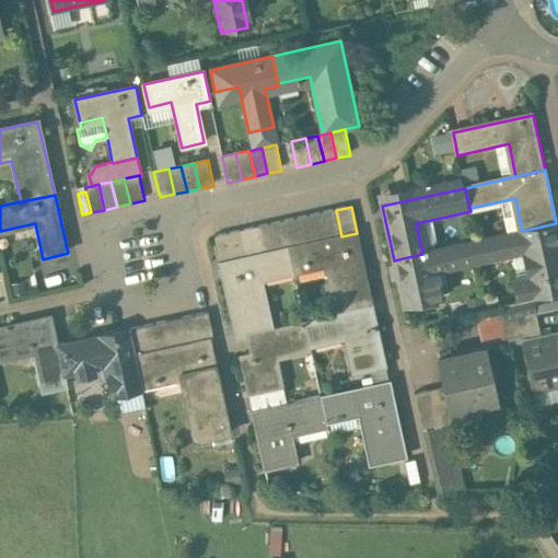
[(336,210),(323,212),(328,239),(341,236),(336,210)]
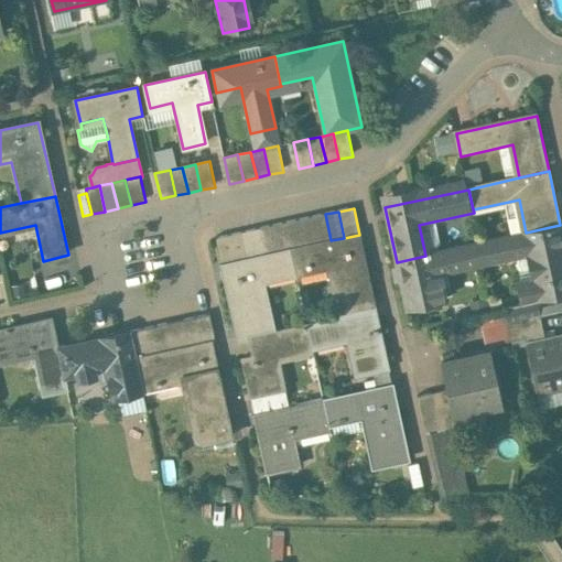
[(325,214),(312,217),(317,244),(331,240),(325,214)]
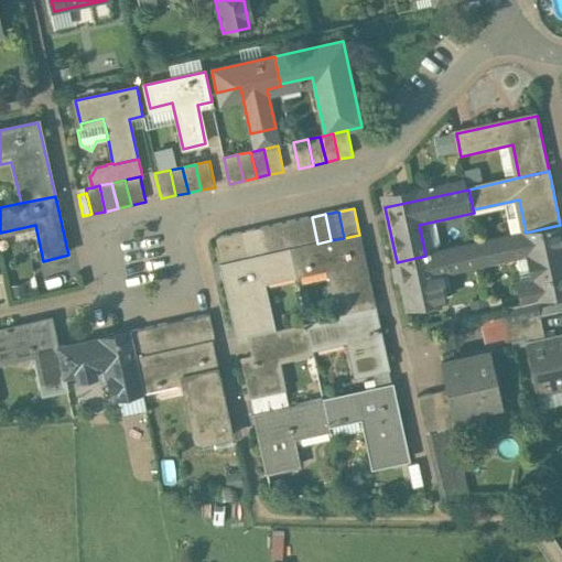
[(312,217),(299,220),(304,247),(317,244),(312,217)]
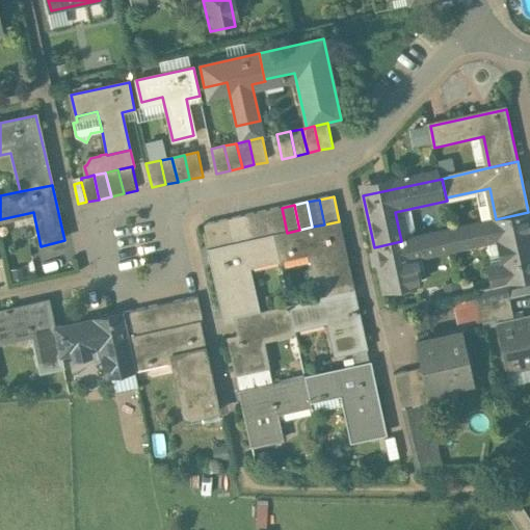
[(282,208),(269,210),(274,235),(287,233),(282,208)]
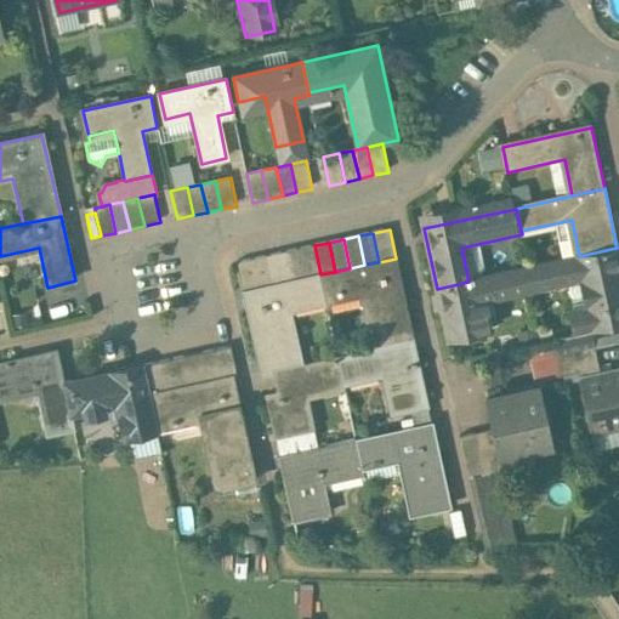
[(314,245),(300,249),(306,278),(321,274),(314,245)]
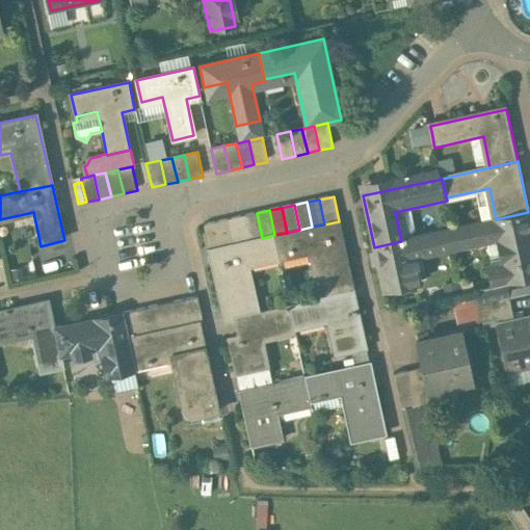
[(496,219),(453,230),(457,249),(501,240),(506,264),(506,265),(529,260),(529,218),(528,212),(496,219)]
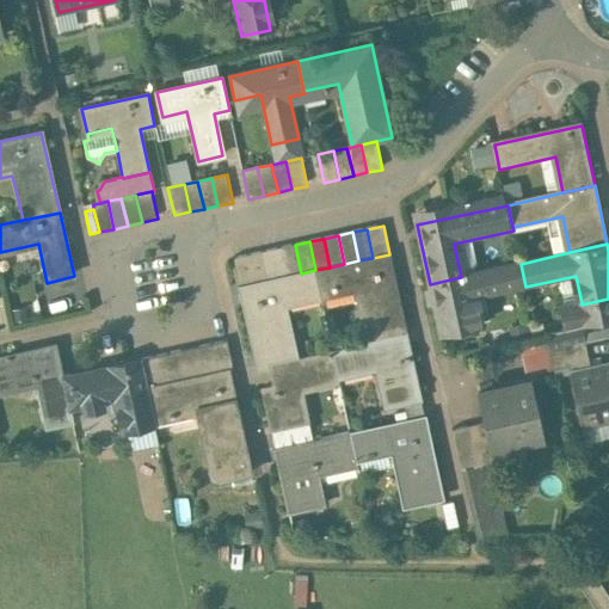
[(295,245),(280,248),(285,277),(301,274),(295,245)]
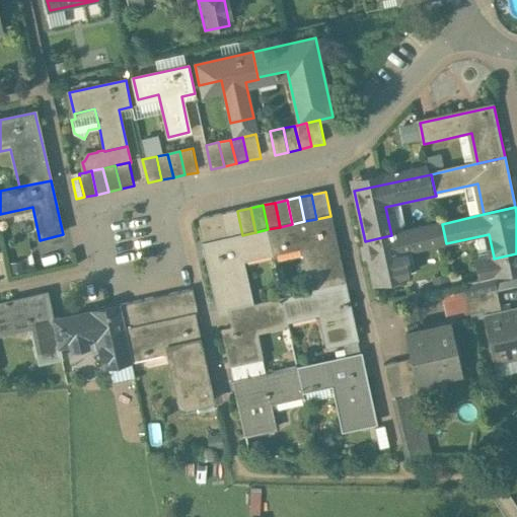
[(237,211),(224,214),(229,238),(242,235),(237,211)]
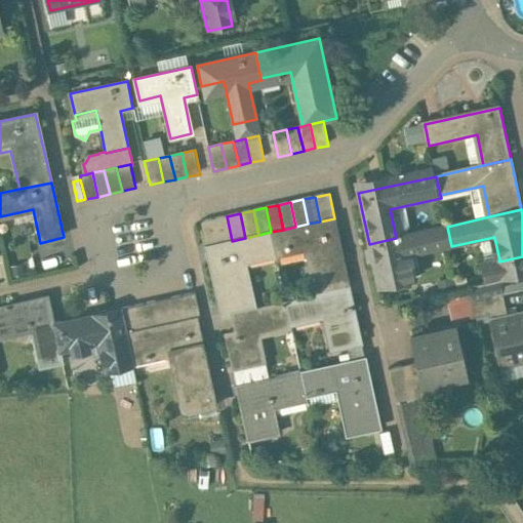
[(227,216),(214,218),(219,243),(232,241),(227,216)]
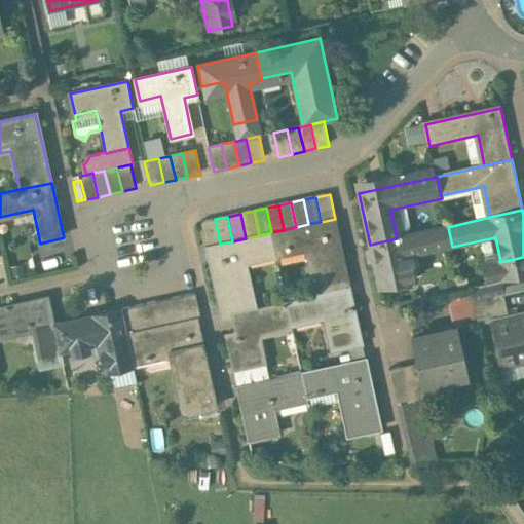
[(215,219),(202,222),(208,247),(220,244),(215,219)]
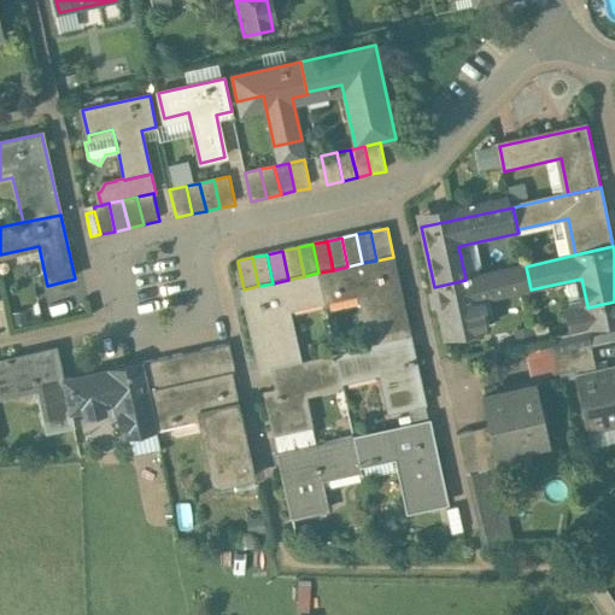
[(333,270),(318,273),(326,304),(359,297),(372,347),(413,339),(393,257),(376,261),(362,263),(347,267),(333,270)]
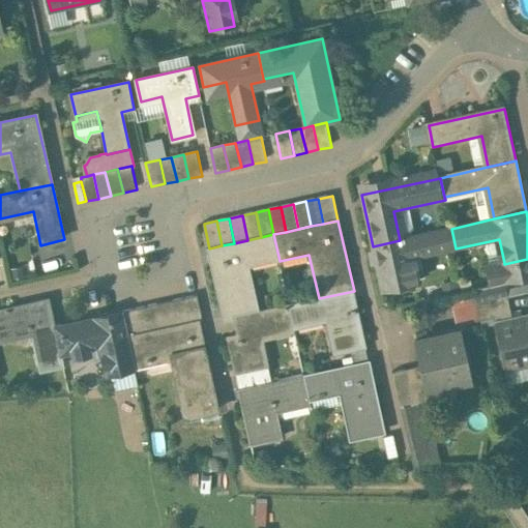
[(400,240),(373,246),(383,291),(413,285),(408,260),(456,248),(451,229),(400,240)]
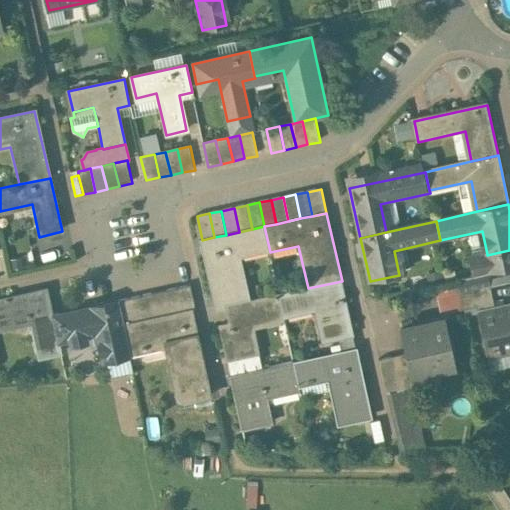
[(214,237),(202,240),(217,308),(228,306),(249,301),(240,259),(270,252),(264,226),(252,229),(239,232),(226,235),(214,237)]
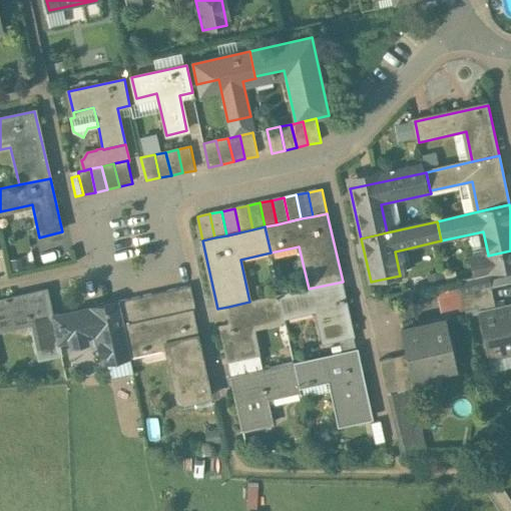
[(510,250),(488,256),(488,254),(470,259),(474,277),(510,268),(510,250)]
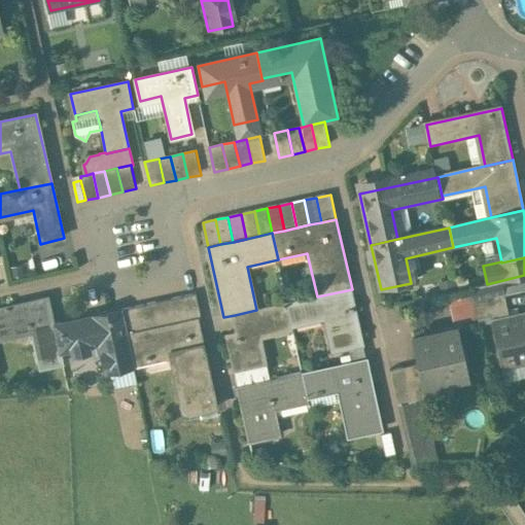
[(317,296),(287,304),(292,324),(325,318),(334,353),(364,346),(352,289),(317,296)]
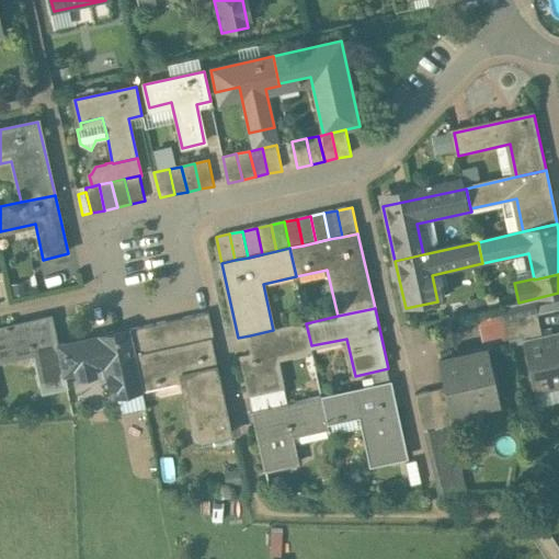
[(557,338),(546,340),(546,338),(545,338),(539,312),(506,319),(511,339),(527,334),(528,341),(527,341),(536,380),(550,377),(552,384),(558,381),(558,344),(557,338)]
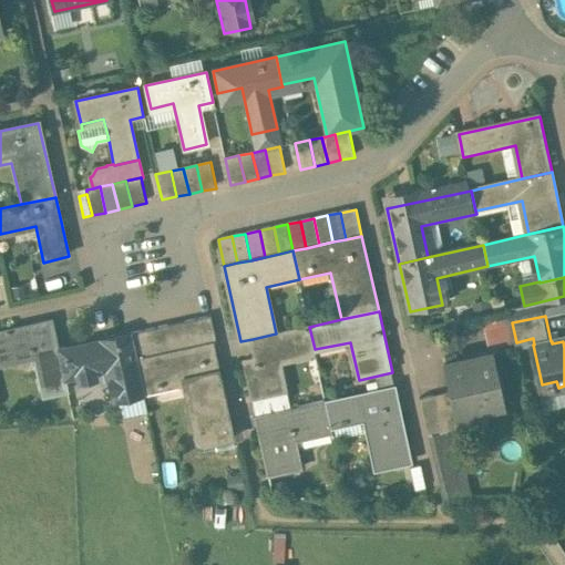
[(212,317),(197,320),(203,346),(213,343),(217,342),(212,317)]
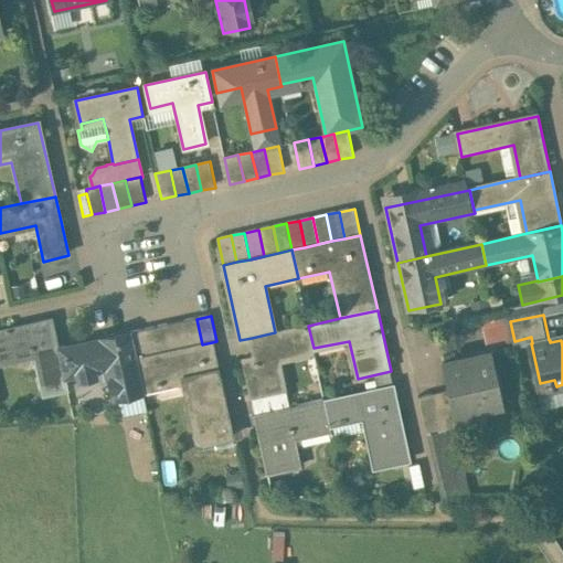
[(197,319),(183,321),(189,347),(202,344),(197,319)]
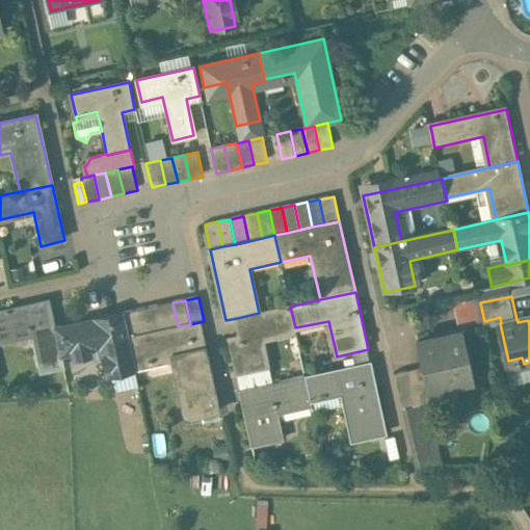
[(50,302),(0,313),(0,341),(33,335),(42,373),(64,368),(50,302)]
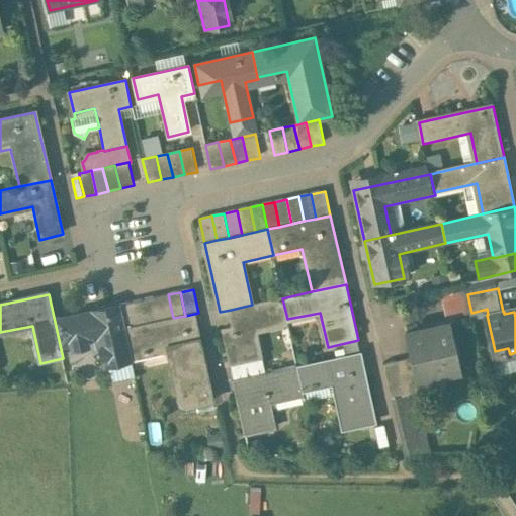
[(168,294),(156,297),(161,321),(173,318),(168,294)]
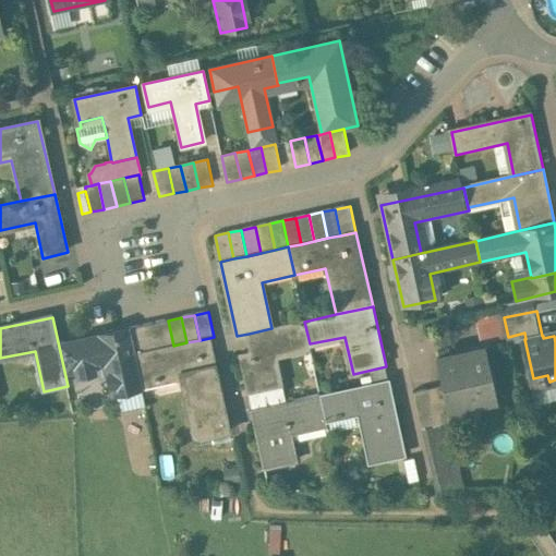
[(168,321),(155,323),(160,349),(173,346),(168,321)]
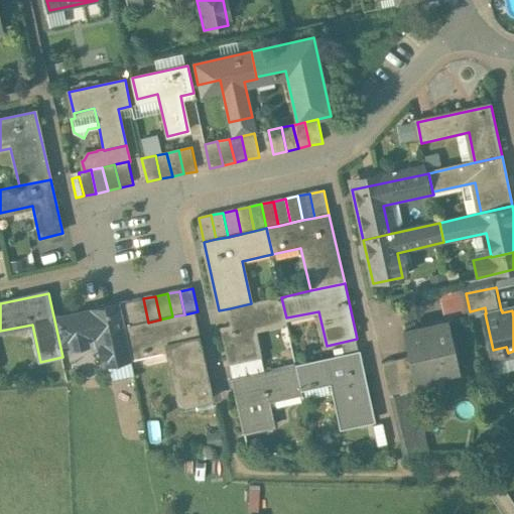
[(251,303),(230,308),(234,327),(223,329),(231,364),(261,357),(254,324),(264,322),(265,327),(287,322),(286,317),(281,297),(251,303)]
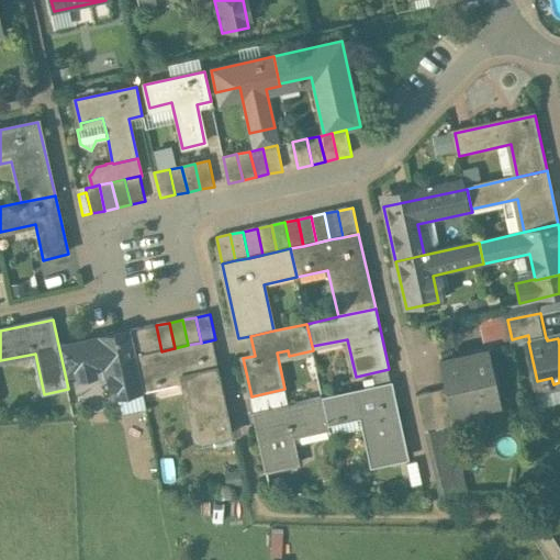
[(156,325),(143,328),(148,354),(161,351),(156,325)]
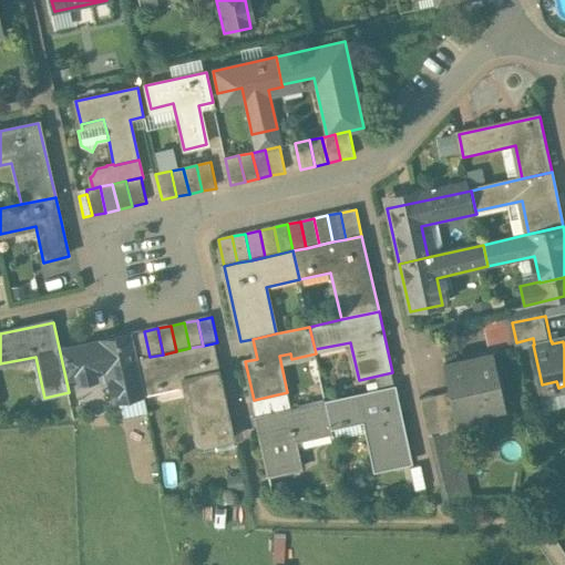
[(144,331),(131,335),(136,360),(150,357),(144,331)]
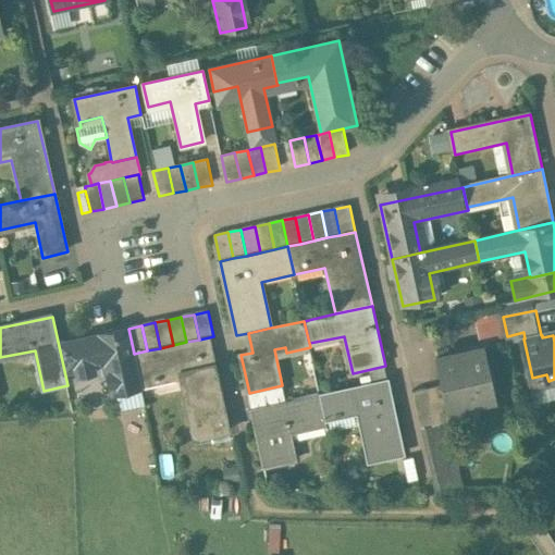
[(128,329),(65,342),(71,366),(109,357),(116,394),(142,389),(140,383),(134,354),(128,329)]
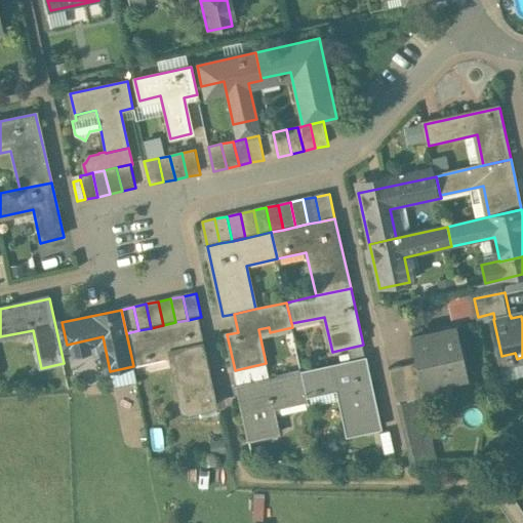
[(138,330),(126,333),(132,361),(170,353),(184,414),(216,407),(197,318),(188,320),(175,322),(163,325),(151,328),(138,330)]
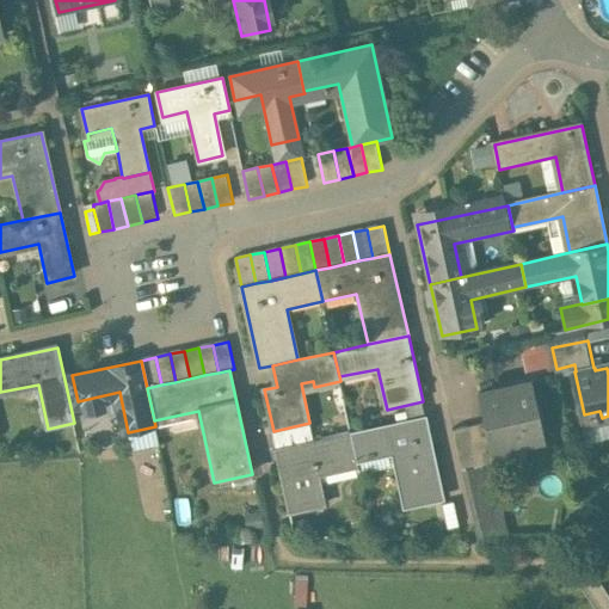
[(533,381),(479,393),(486,422),(491,443),(493,442),(520,436),(521,442),(545,436),(533,381)]
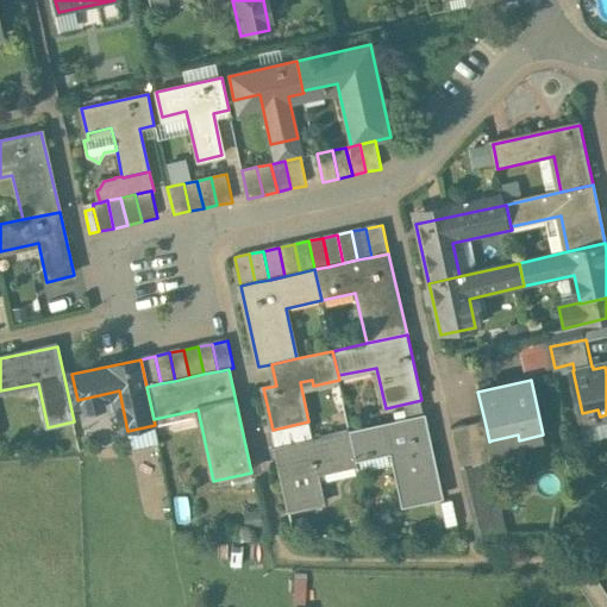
[(425,417),(350,432),(356,457),(390,449),(402,506),(442,498),(425,417)]
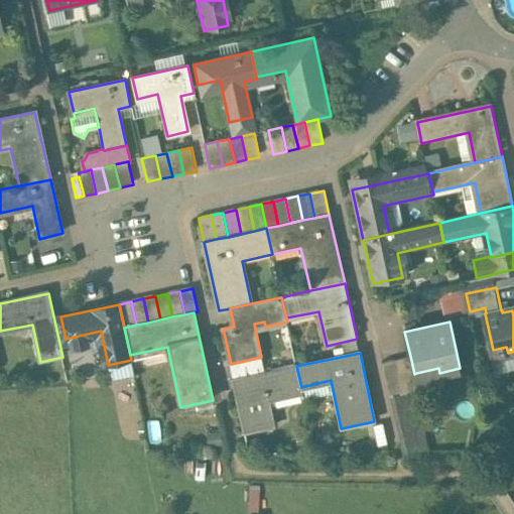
[(410,356),(383,362),(390,394),(419,388),(416,373),(414,374),(410,356)]
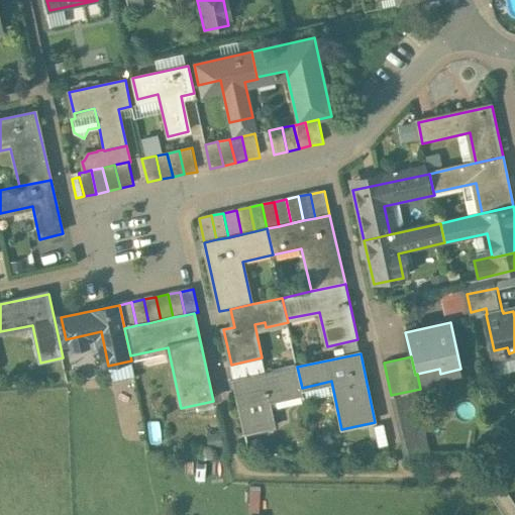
[(297,367),(234,380),(245,433),(275,426),(268,395),(302,388),(297,367)]
